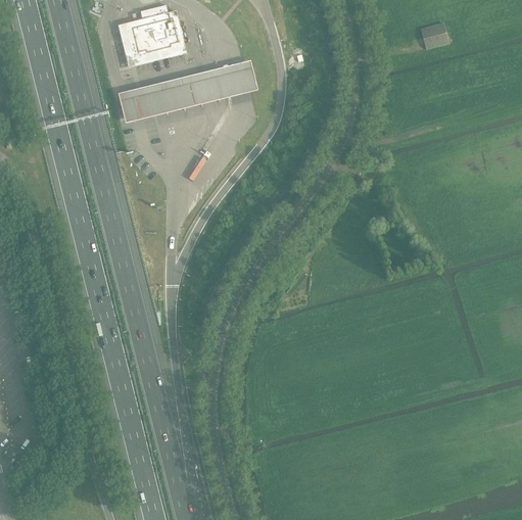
[(142,18),(124,22),(124,24),(133,58),(184,46),(176,10),(168,12),(165,4),(140,10),(142,18)]
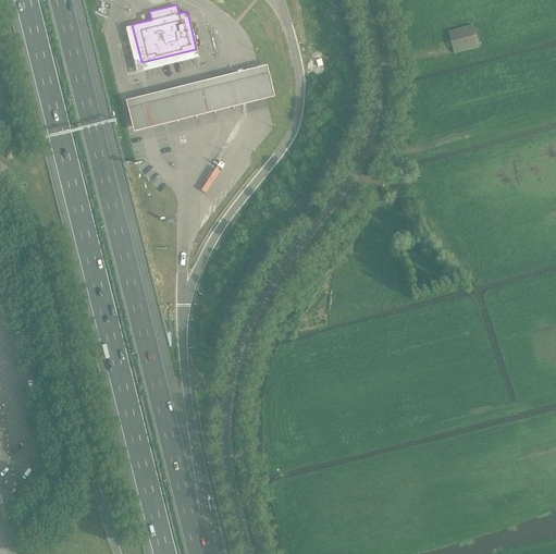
[(471,23),(447,29),(453,51),(477,45),(471,23)]
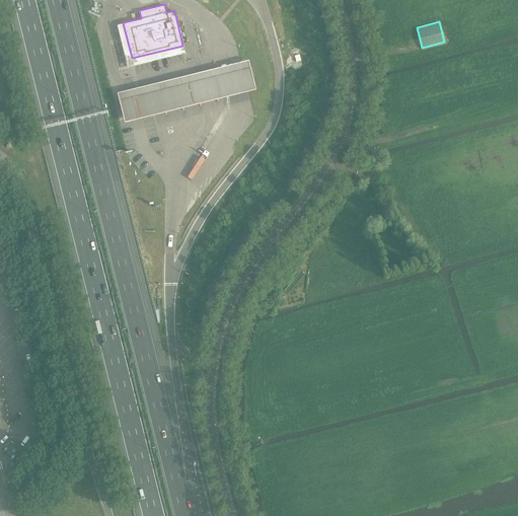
[(247,59),(117,92),(124,122),(255,89),(247,59)]
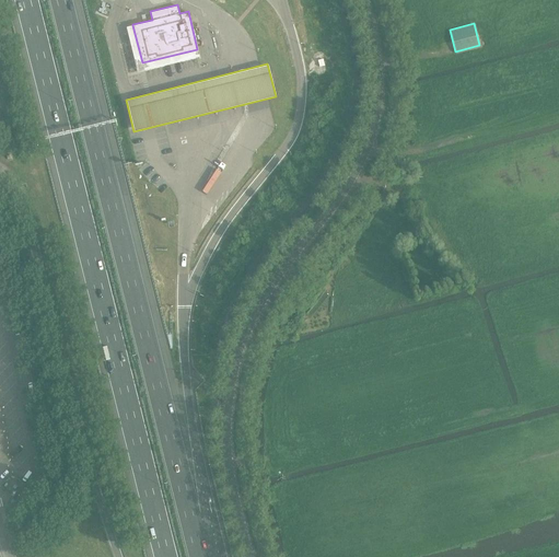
[(76,315),(83,313),(80,299),(72,301),(76,315)]
